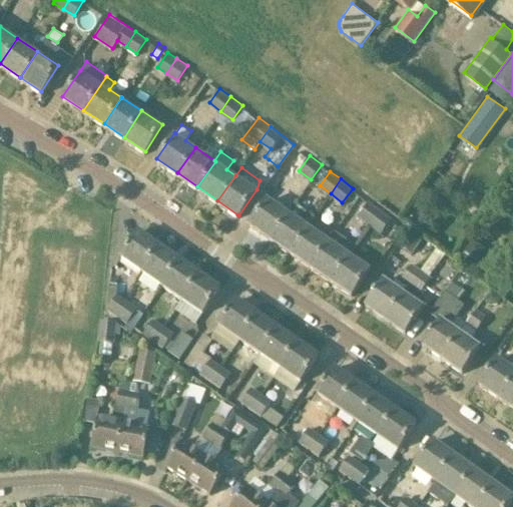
[(268,197),(249,222),(271,237),(289,211),(268,197)]
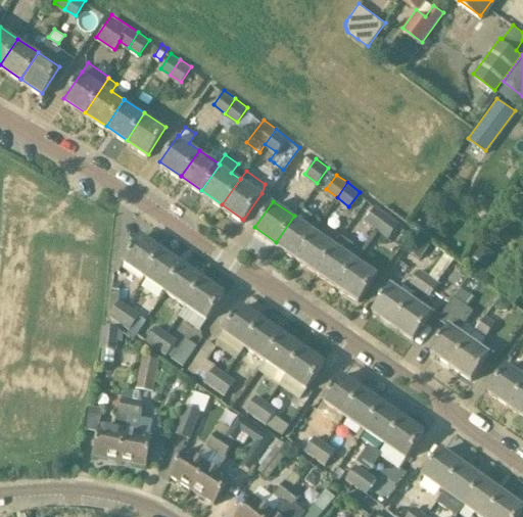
[(376,204),(366,219),(377,227),(387,213),(376,204)]
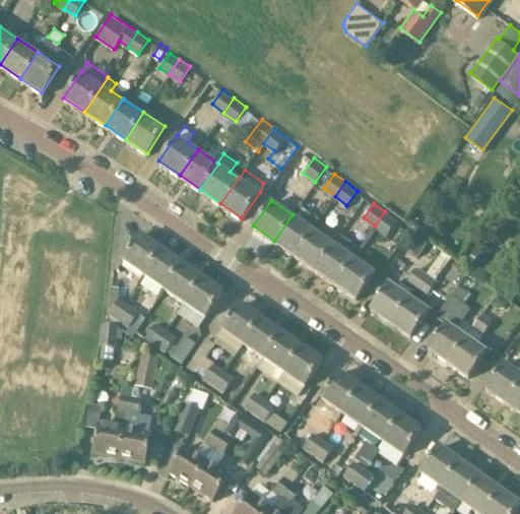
[(295,255),(313,229),(304,222),(311,211),(300,204),(293,214),(274,241),(295,255)]
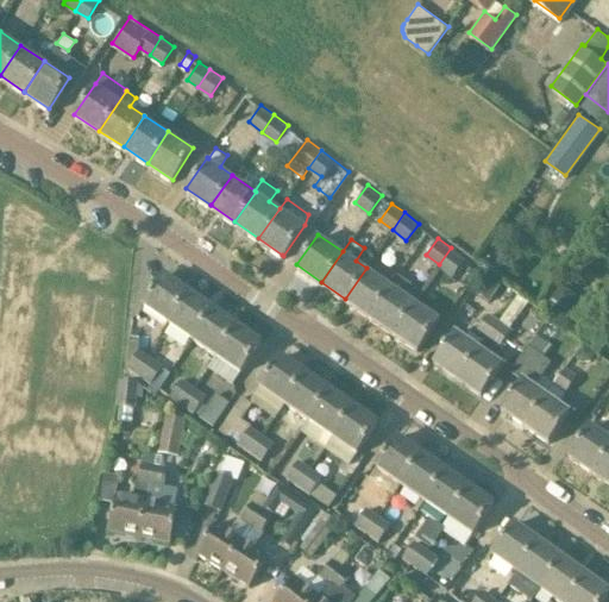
[(453,275),(465,258),(451,248),(439,264),(453,275)]
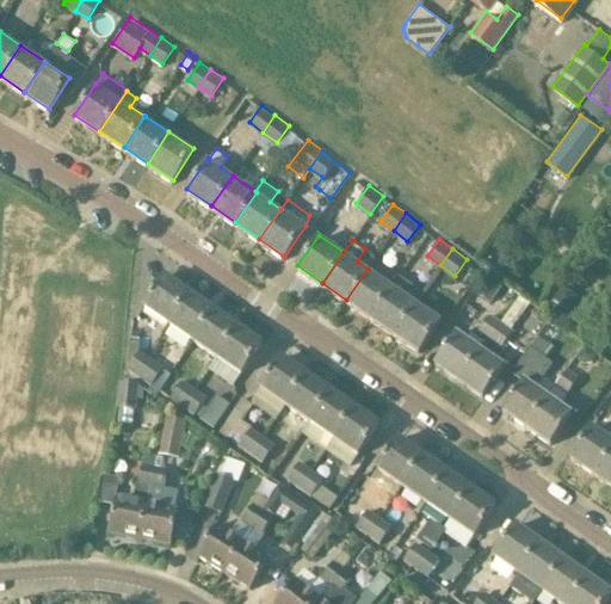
[(370,315),(392,285),(368,269),(346,300),(370,315)]
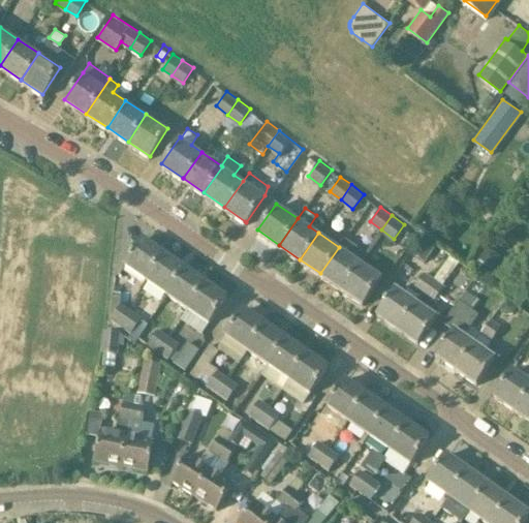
[(341,287),(360,262),(350,255),(359,244),(346,236),(339,247),(320,273),(341,287)]
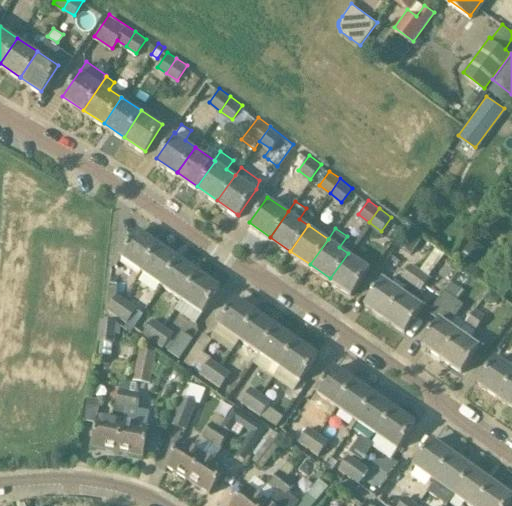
[(411,251),(422,236),(411,228),(400,243),(411,251)]
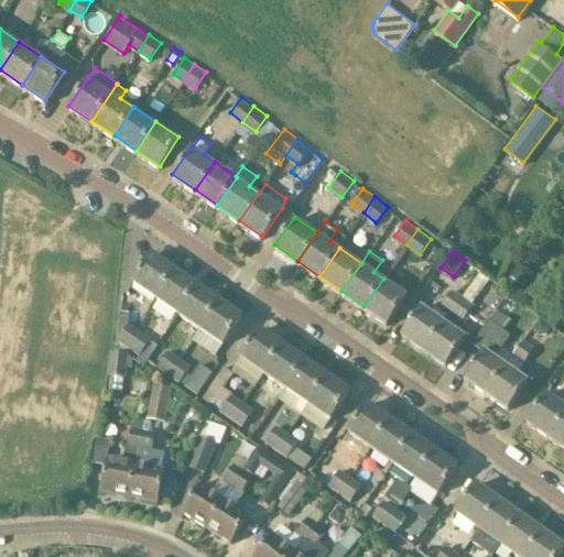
[(152,252),(133,280),(155,296),(175,268),(152,252)]
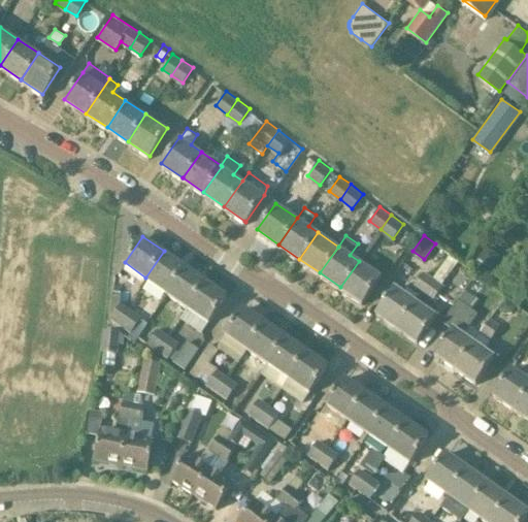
[(500,253),(488,243),(480,255),(492,264),(500,253)]
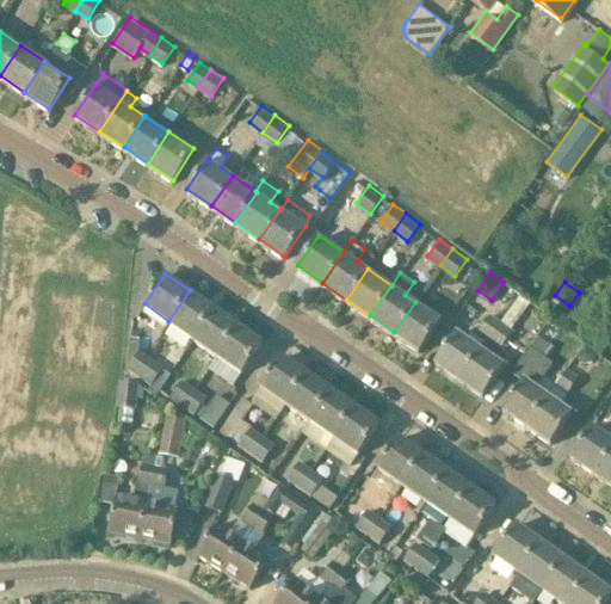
[(192,338),(214,307),(190,290),(168,321),(192,338)]
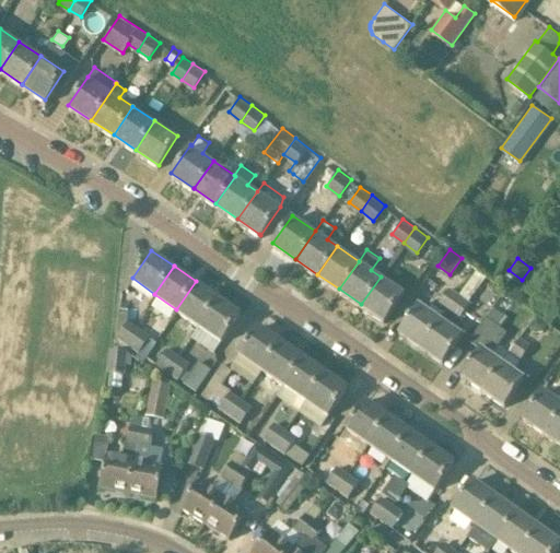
[(469,298),(487,273),(478,267),(459,292),(458,291),(446,307),(459,317),(471,301),(469,298)]
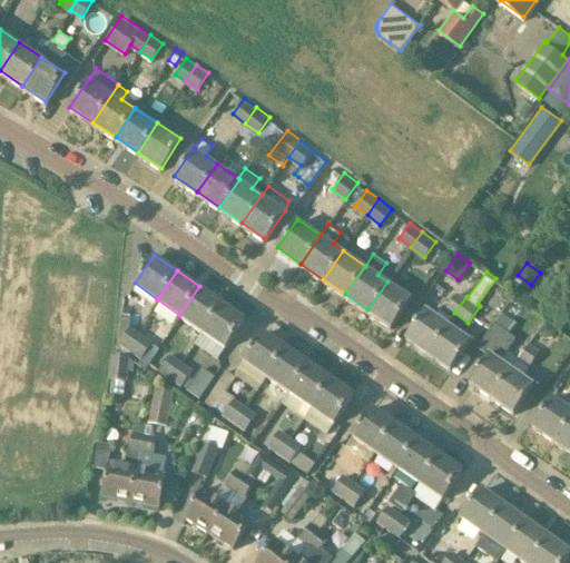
[(390,326),(410,297),(387,282),(367,309),(390,326)]
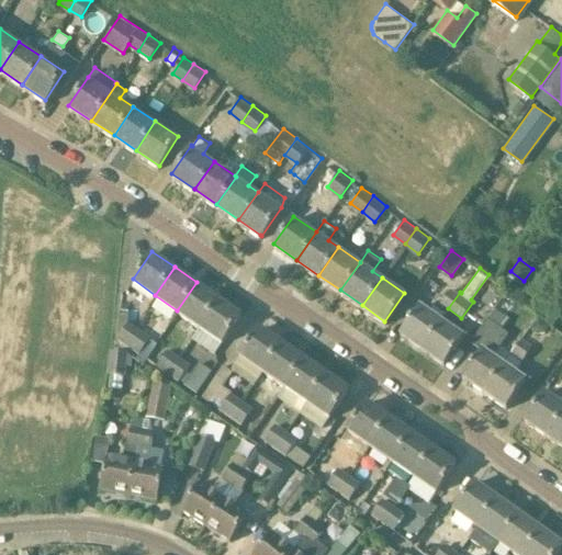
[(199,326),(218,297),(197,282),(177,310),(199,326)]
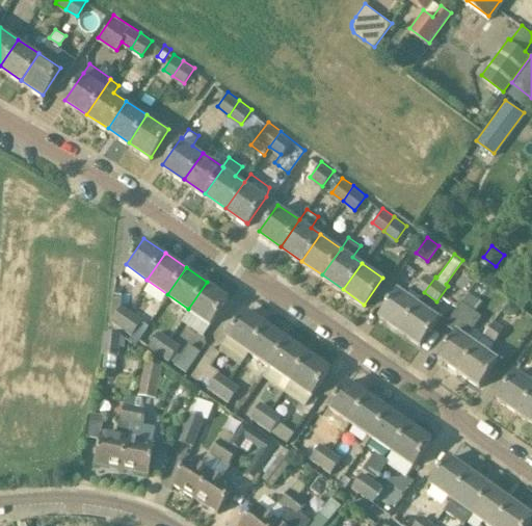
[(427,271),(417,287),(424,292),(435,277),(427,271)]
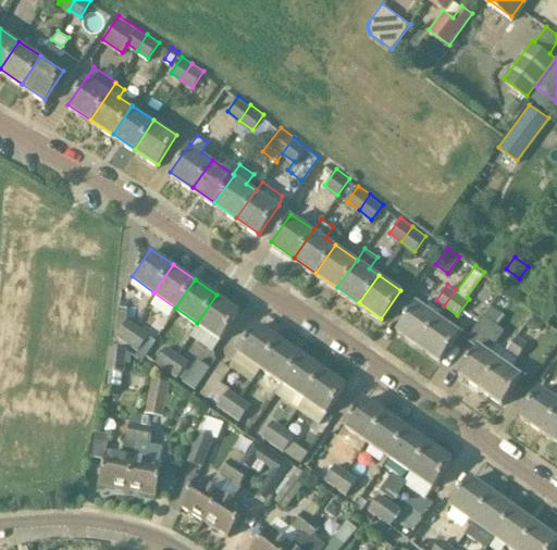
[(198,323),(220,338),(239,310),(238,310),(217,295),(197,323),(198,323)]
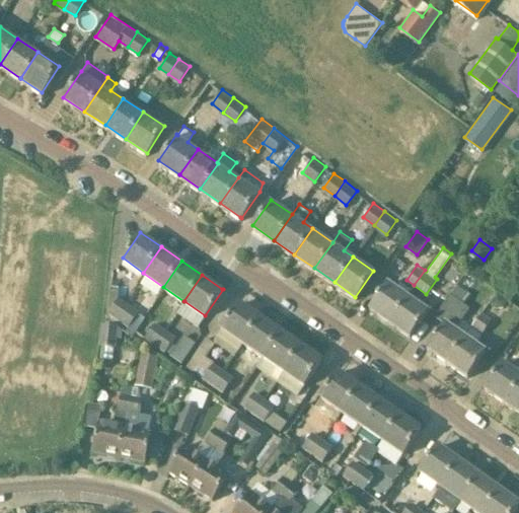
[(387,280),(369,306),(389,320),(408,294),(387,280)]
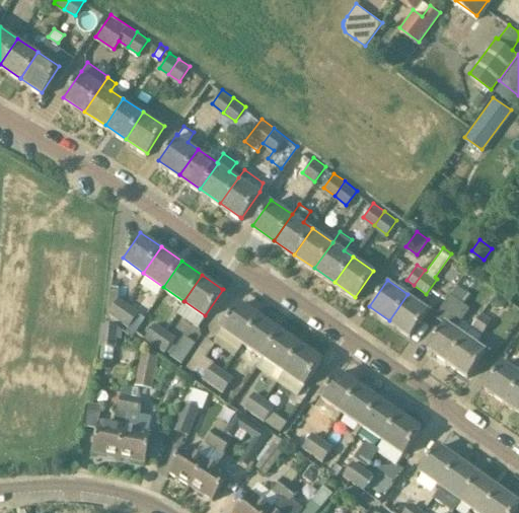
[(444,320),(426,346),(447,360),(464,335),(455,327),(470,306),(463,301),(470,291),(457,282),(435,314),(444,320)]
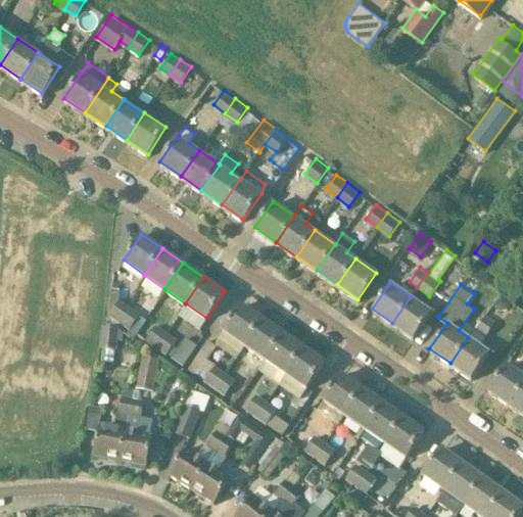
[(121,297),(121,287),(112,286),(111,308),(113,308),(109,313),(114,317),(126,301),(121,297)]
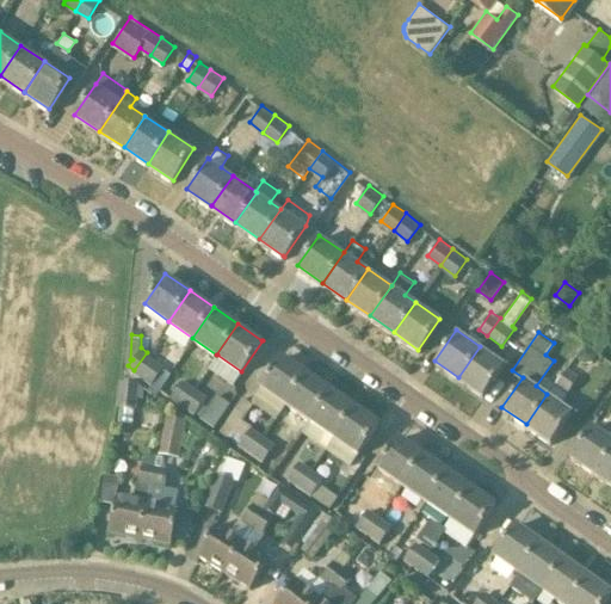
[(576,353),(584,359),(592,357),(598,350),(586,341),(576,353)]
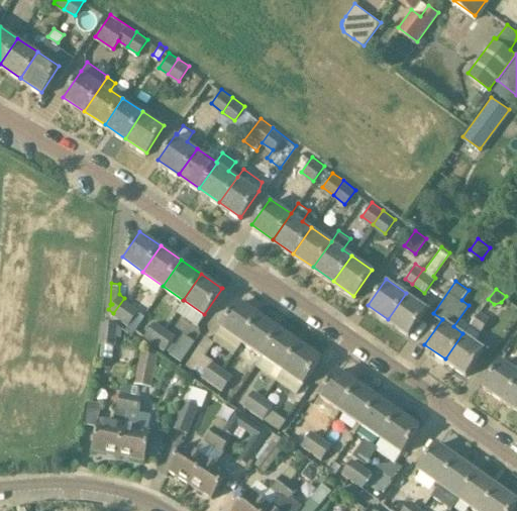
[(408,333),(426,308),(406,293),(388,319),(408,333)]
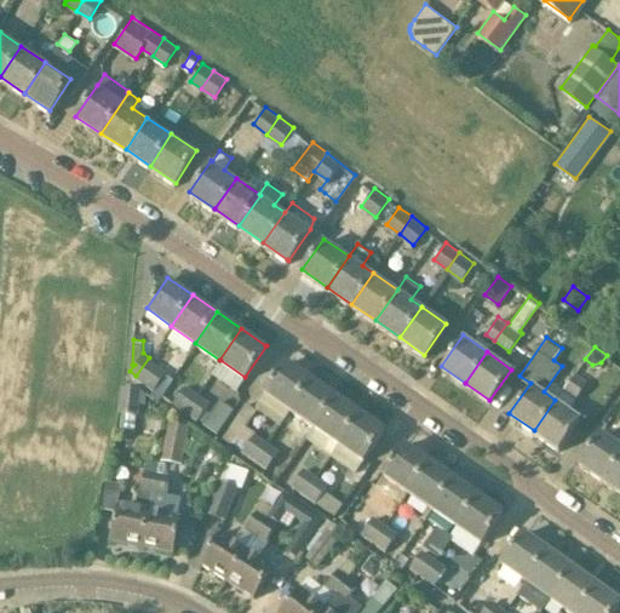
[(154,388),(166,370),(149,357),(136,376),(154,388)]
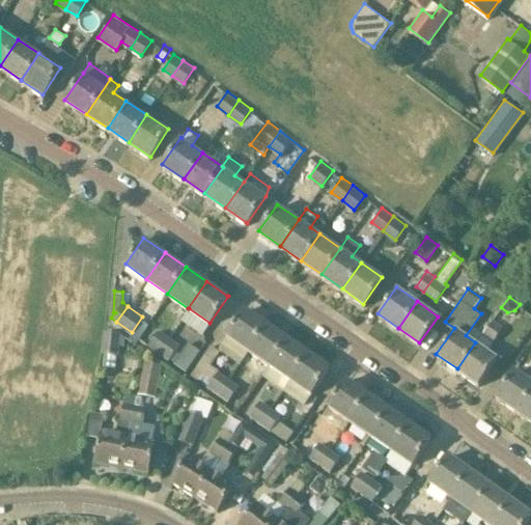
[(247,352),(267,323),(246,308),(225,336),(247,352)]
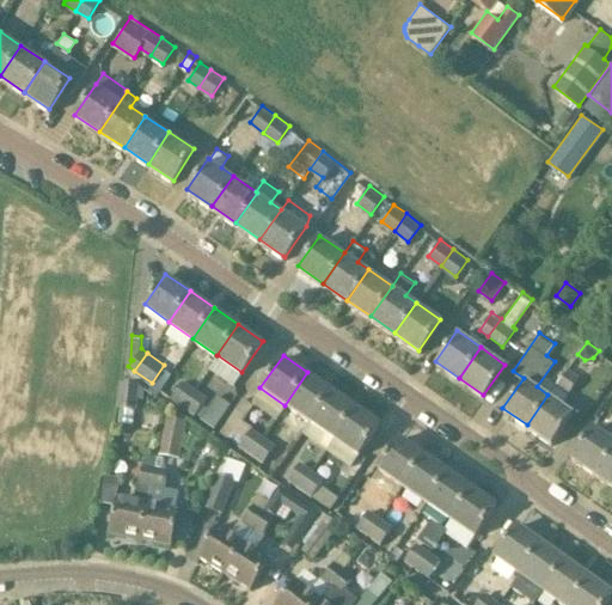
[(568,366),(554,385),(567,395),(580,374),(568,366)]
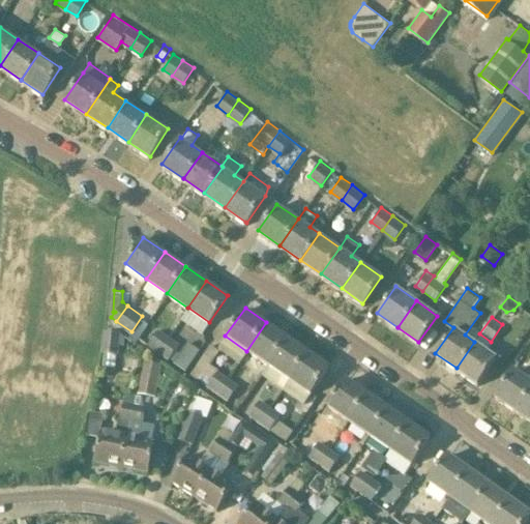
[(246,351),(239,360),(240,360),(241,358),(262,372),(268,364),(287,337),(266,322),(246,351)]
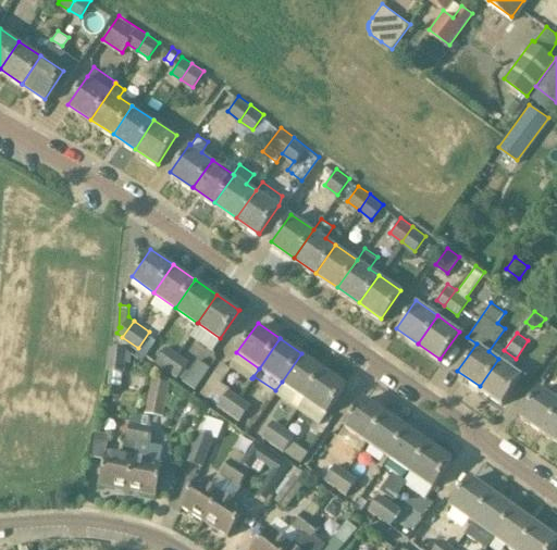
[(108,367),(124,370),(127,346),(111,344),(108,367)]
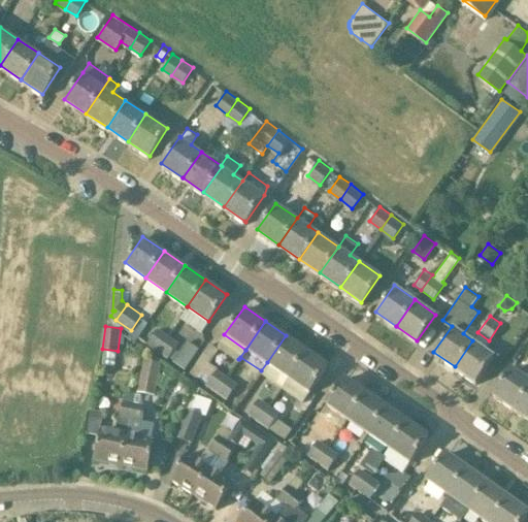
[(159,326),(147,343),(157,349),(168,333),(159,326)]
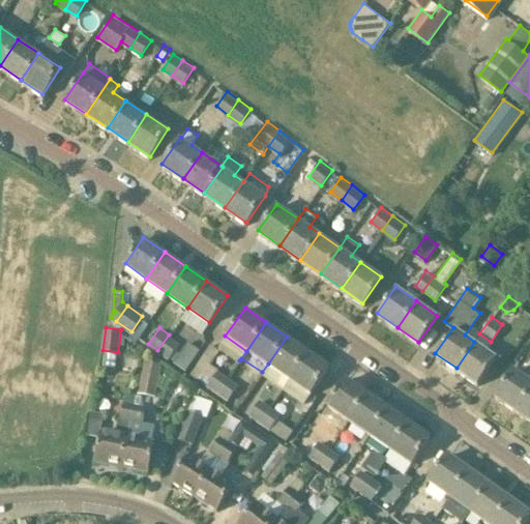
[(474,342),(457,368),(477,382),(496,356),(486,349),(491,342),(479,333),(474,342)]
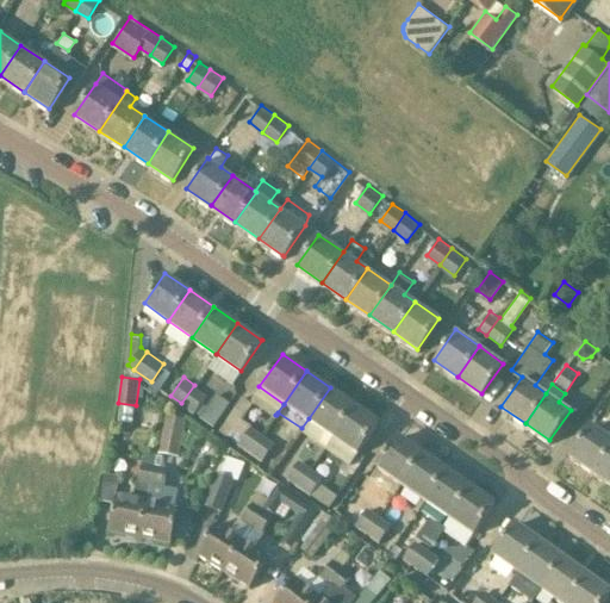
[(194,385),(181,403),(191,409),(195,411),(203,401),(206,395),(207,393),(194,385)]
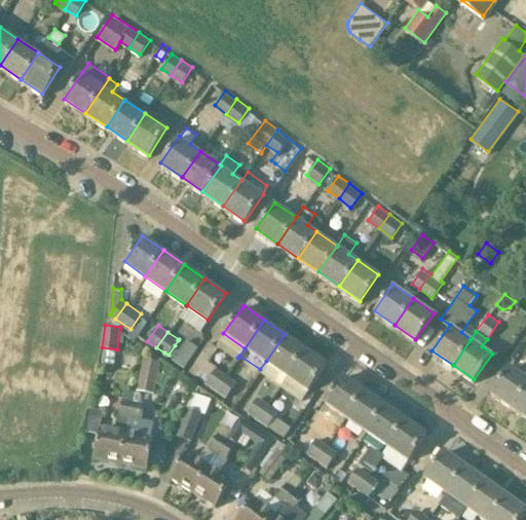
[(266,361),(287,374),(305,348),(285,334),(266,361)]
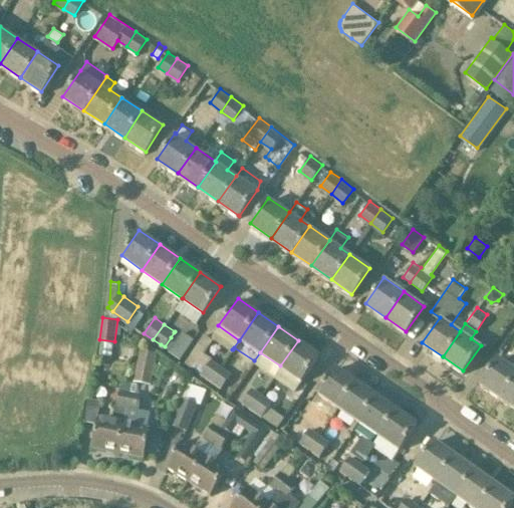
[(175,340),(169,349),(181,357),(194,337),(183,329),(178,335),(175,340)]
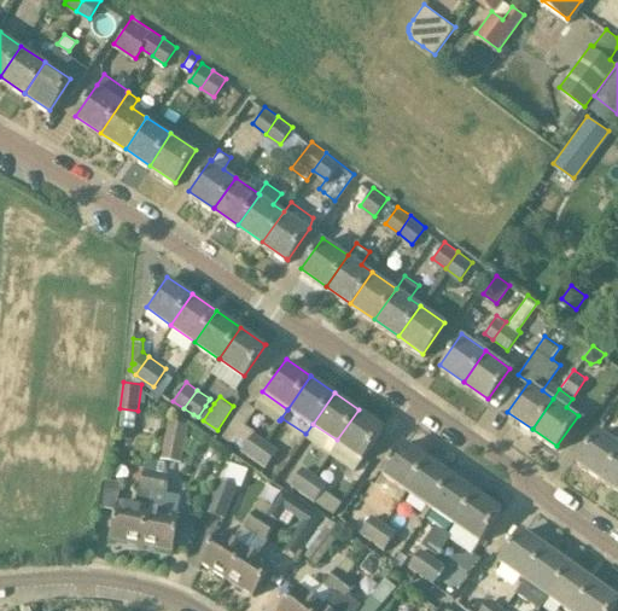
[(246,399),(222,435),(254,457),(267,438),(255,430),(256,429),(246,423),(257,407),(246,399)]
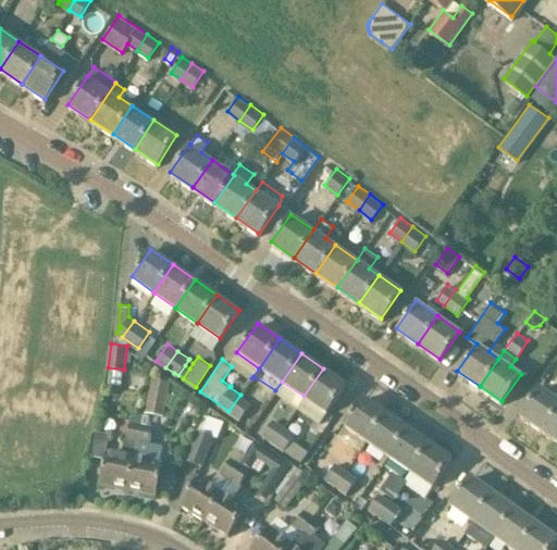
[(323,369),(304,396),(326,412),(346,384),(323,369)]
